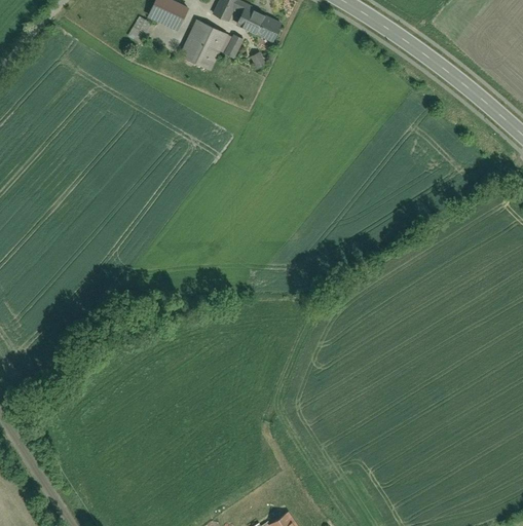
[(189,8),(172,0),(155,0),(148,14),(179,29),(189,8)]
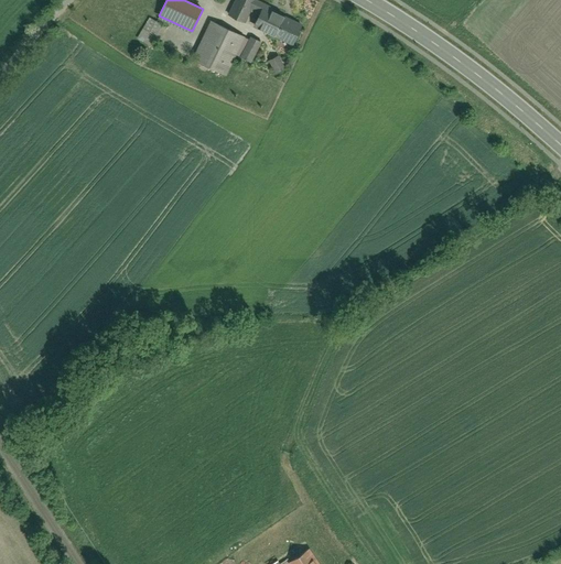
[(235,0),(229,12),(245,20),(250,9),(255,0),(235,0)]
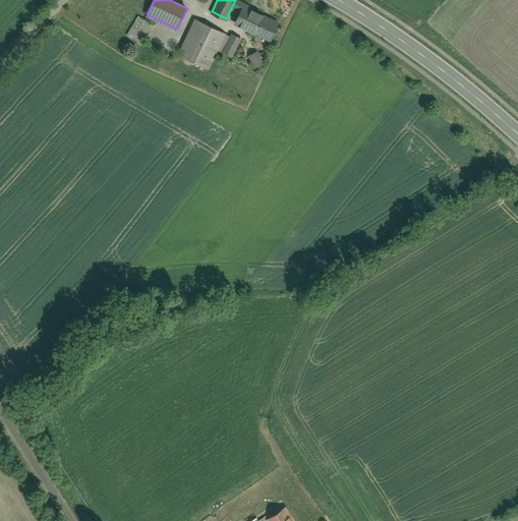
[(247,5),(237,0),(235,0),(231,8),(242,13),(245,7),(247,5)]
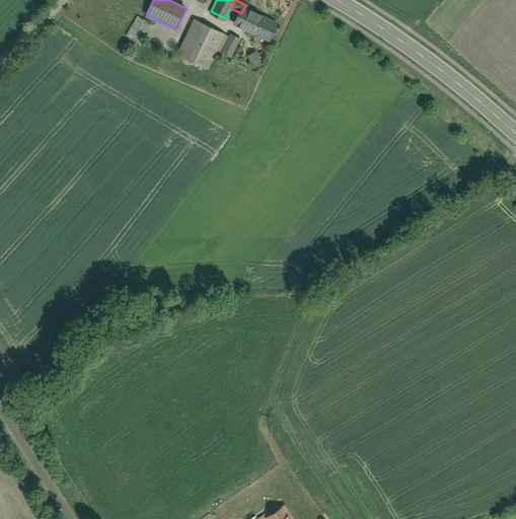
[(279,24),(244,7),(241,13),(236,24),(270,42),(279,24)]
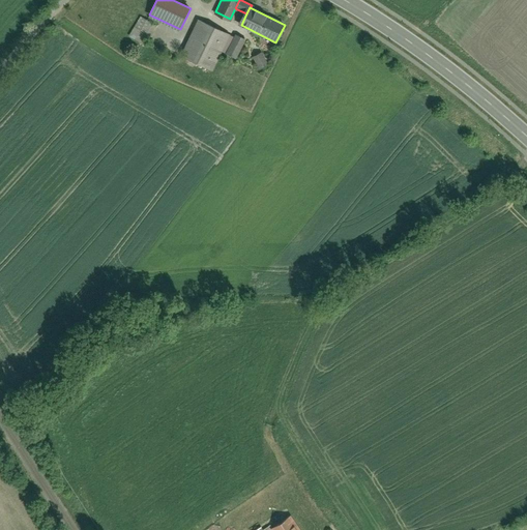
[(155,25),(140,17),(129,34),(145,43),(155,25)]
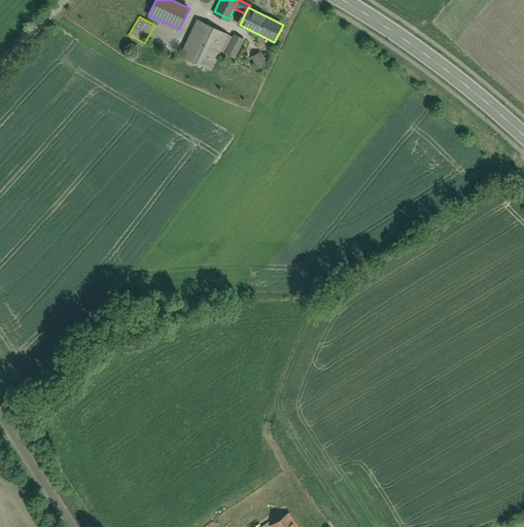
[(228,34),(198,20),(181,55),(210,69),(219,49),(228,34)]
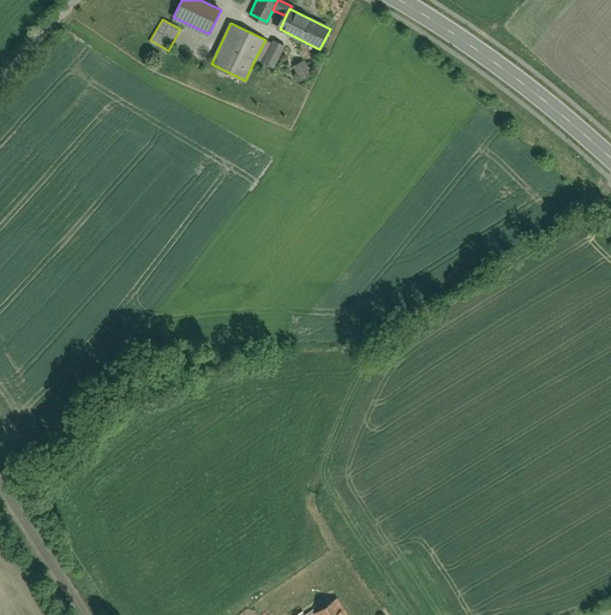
[(270,42),(261,60),(274,66),(285,45),(273,39),(270,42)]
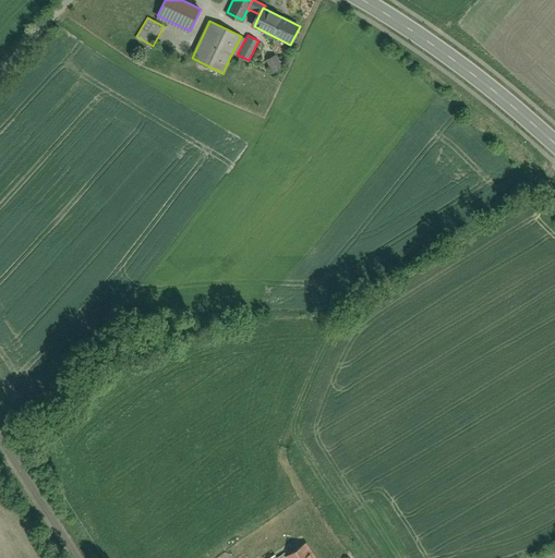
[(245,38),(241,36),(232,52),(237,55),(245,38)]
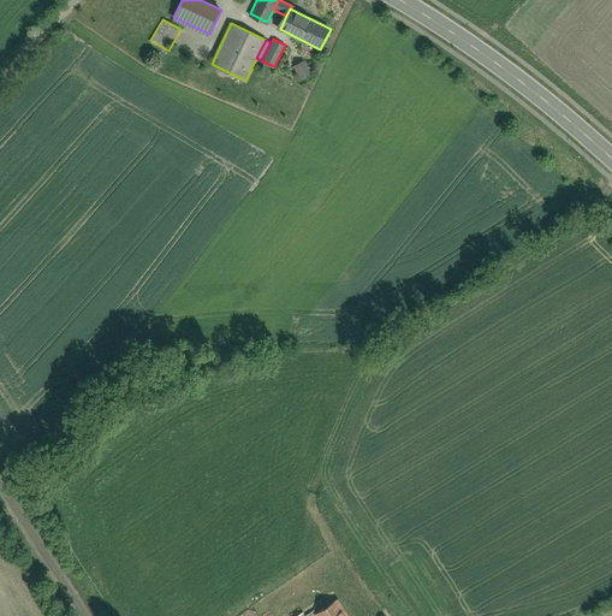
[(304,61),(295,65),(299,80),(309,76),(304,61)]
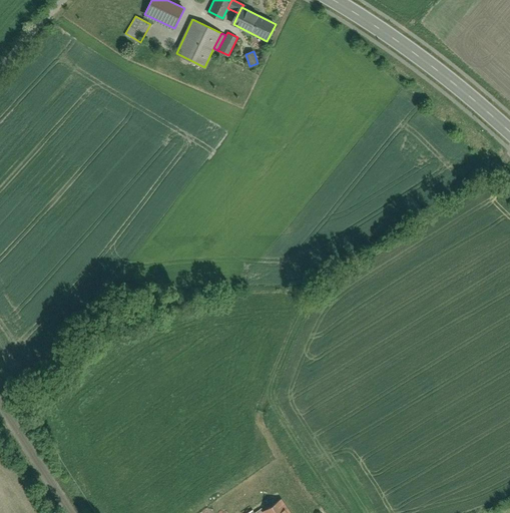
[(262,509),(264,512),(289,512),(279,498),(262,509)]
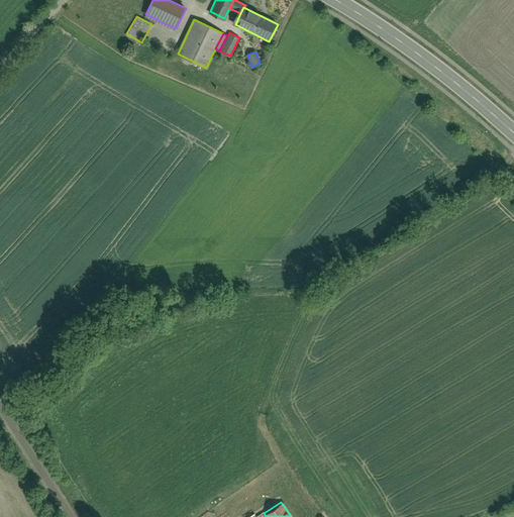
All buildings are outlined.
